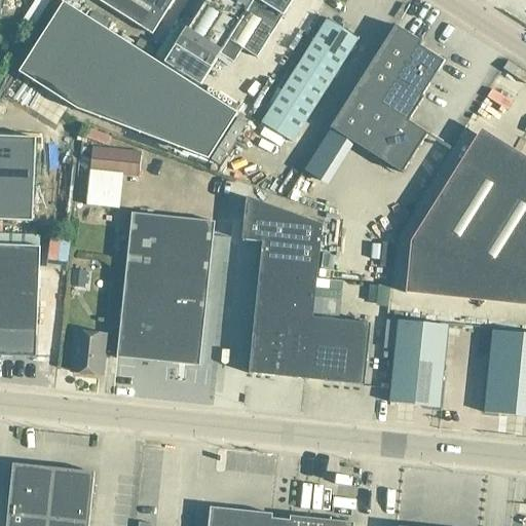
[(97,0),(151,34),(172,0),(97,0)]
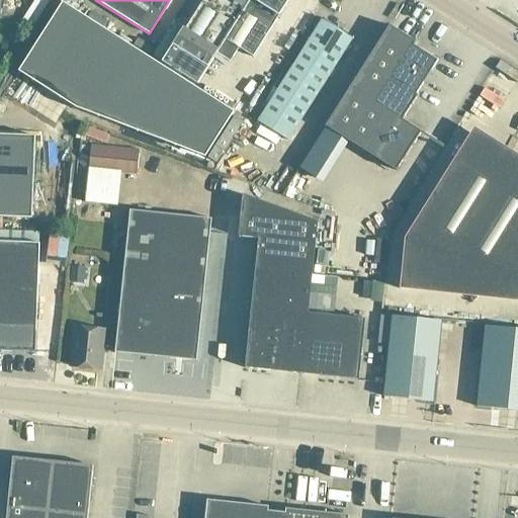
[(207,67),(216,53),(230,62),(238,49),(251,58),(277,16),(287,0),(198,0),(171,45),(160,62),(196,84),(207,67)]
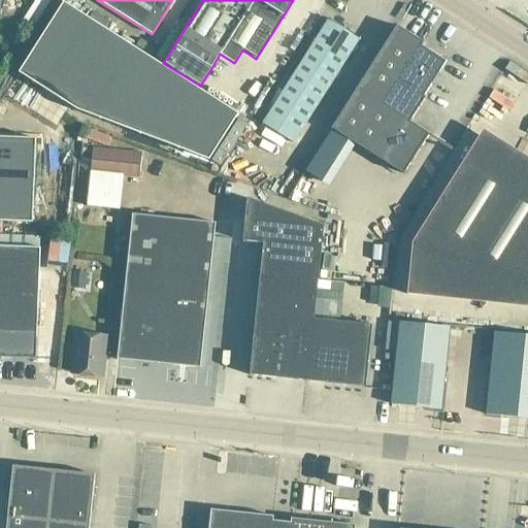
[(208,160),(237,113),(63,2),(18,72),(75,109),(208,160)]
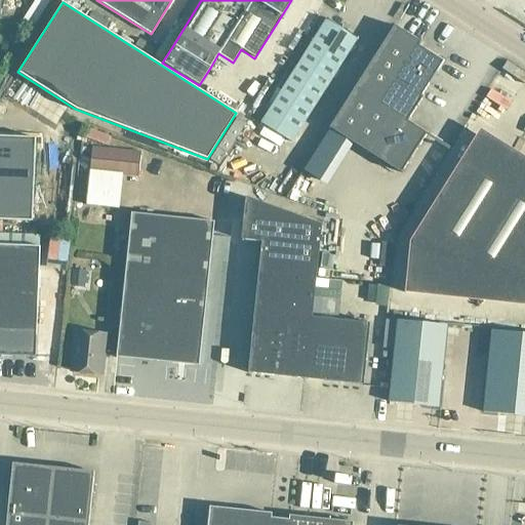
[(259,122),(290,142),(357,38),(326,18),(259,122)]
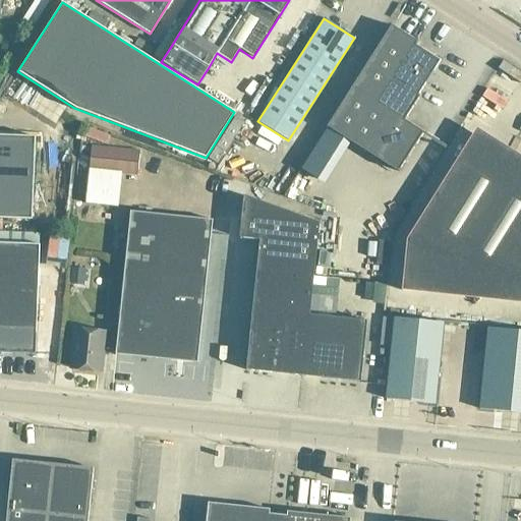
[(414,45),(416,42),(391,24),(327,126),(398,171),(422,131),(403,119),(418,96),(417,95),(439,60),(414,45)]
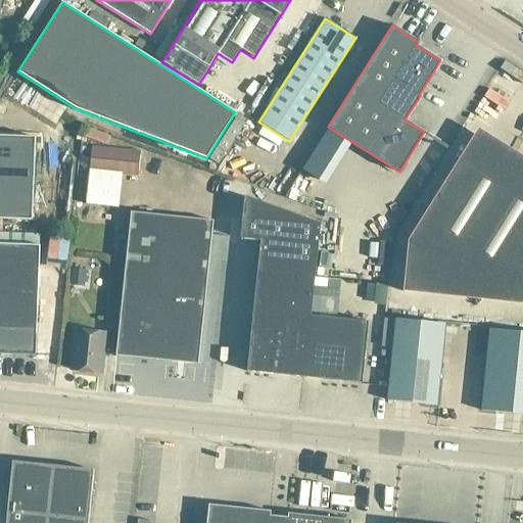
[(155,48),(139,38),(134,46),(150,56),(155,48)]
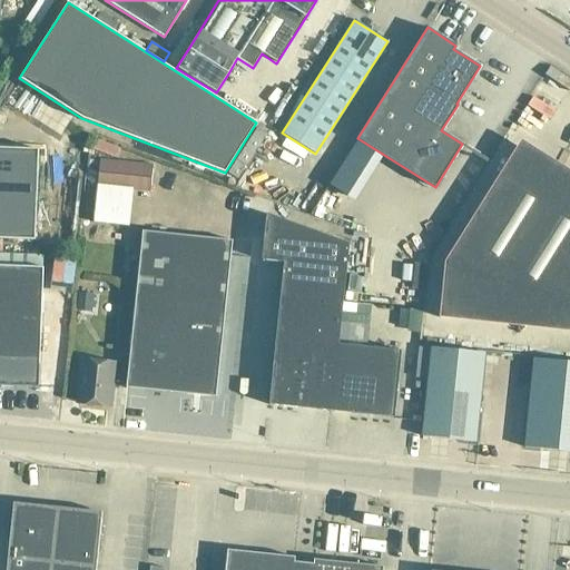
[(91,137),(88,149),(114,155),(116,143),(91,137)]
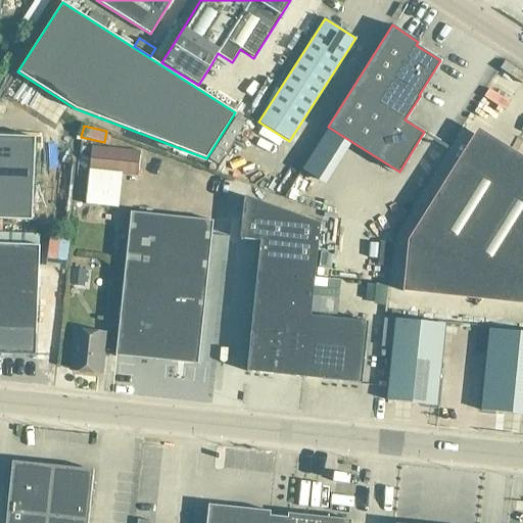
[(0,219),(31,220),(35,137),(0,135),(0,219)]
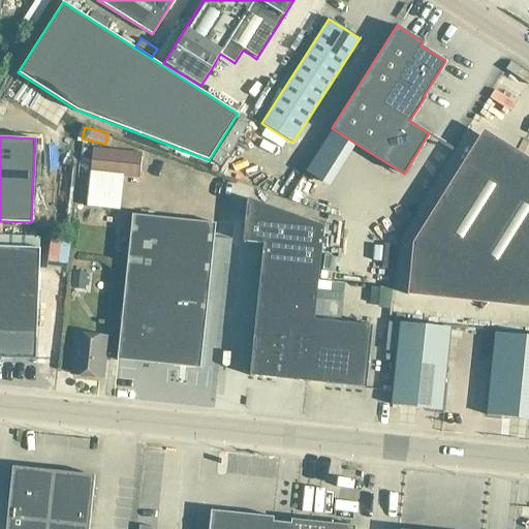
[(89,172),(138,177),(141,152),(91,147),(89,172)]
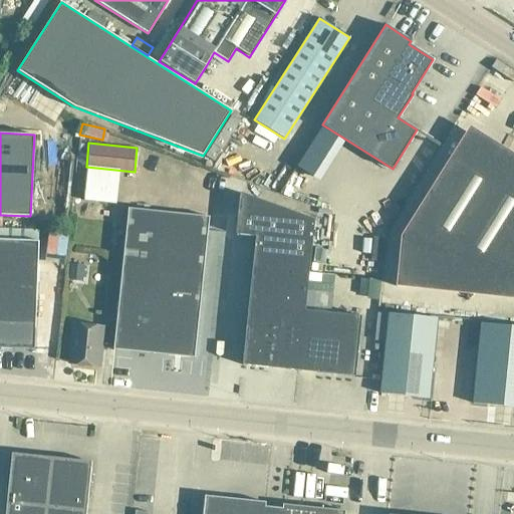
[(513,177),(459,143),(400,237),(396,286),(513,298),(513,177)]
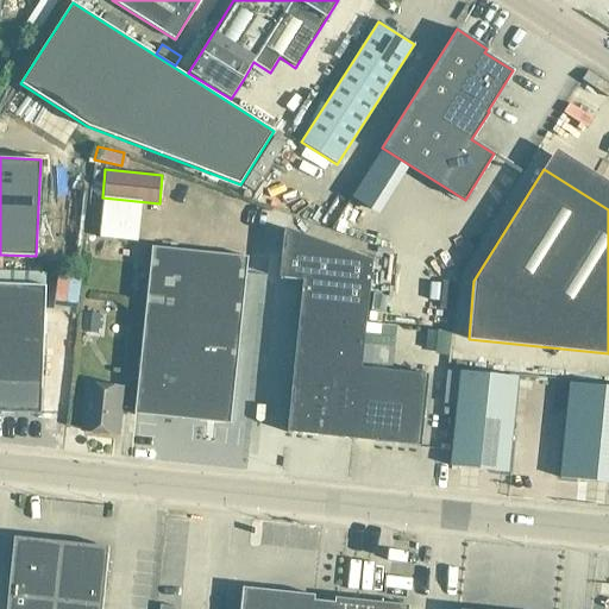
[(360,368),(372,259),(284,228),(278,277),(302,281),(287,432),(420,446),(428,375),(360,368)]
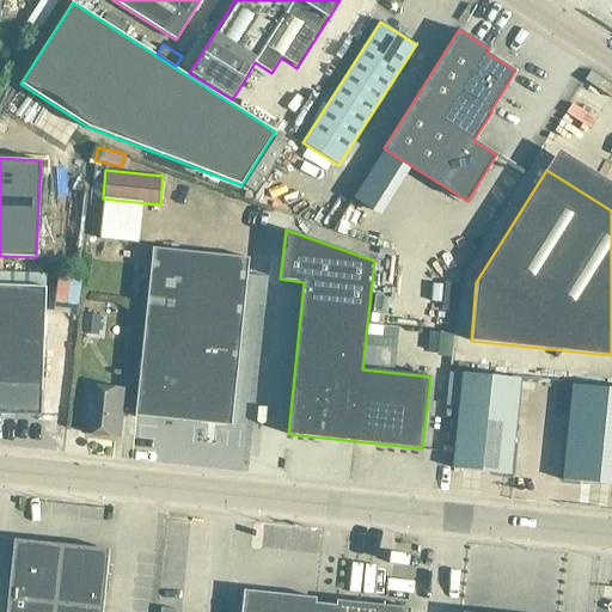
[(136,398),(134,412),(134,416),(231,427),(249,258),(152,249),(136,398)]
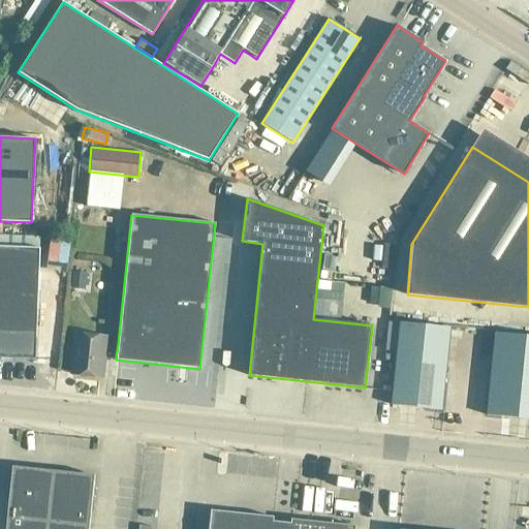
[(0,356),(34,359),(35,339),(39,248),(0,246),(0,356)]
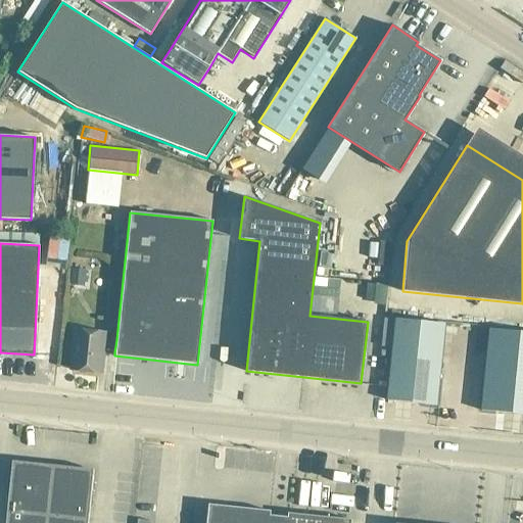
[(386,400),(436,406),(444,323),(395,319),(386,400)]
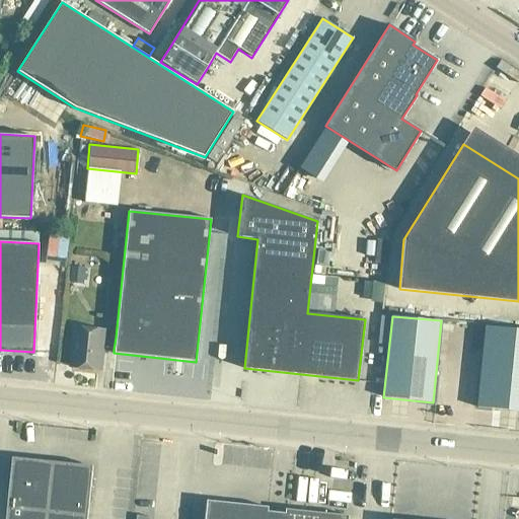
[(518,328),(485,325),(476,406),(518,411),(518,328)]
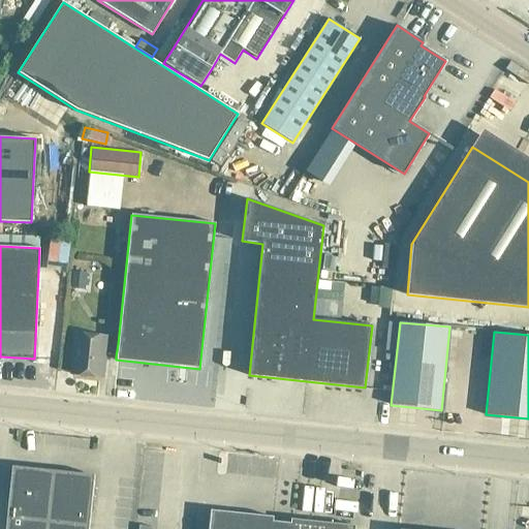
[(11,466),(6,518),(48,522),(53,470),(11,466)]
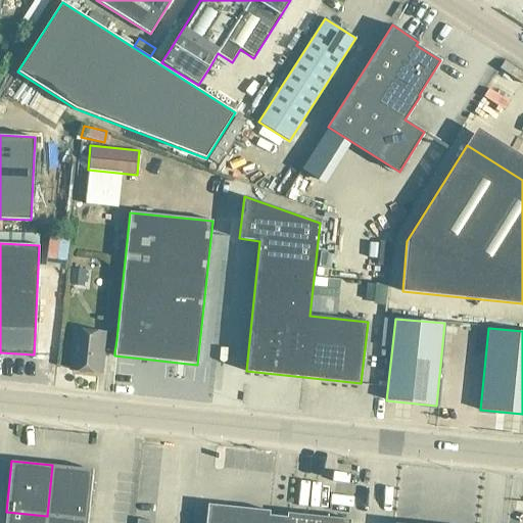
[(52,465),(47,516),(88,520),(93,469),(52,465)]
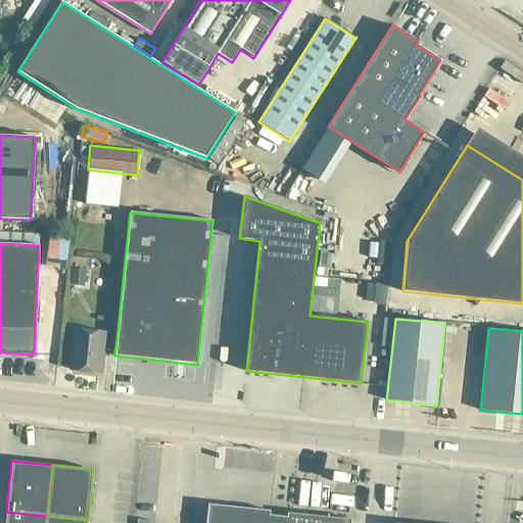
[(268,522),(269,511),(207,505),(205,522),(268,522)]
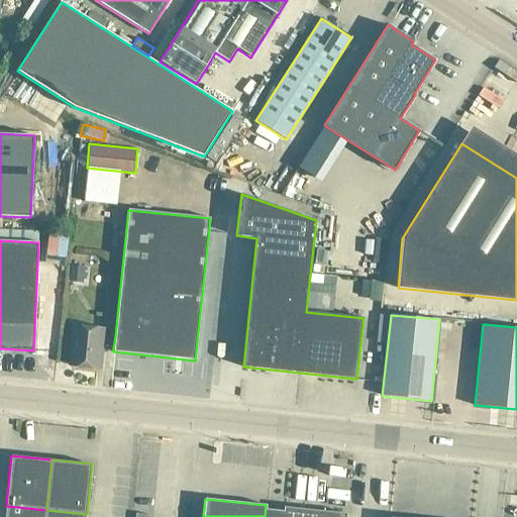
[(267,505),(266,505),(265,516),(285,516),(286,508),(284,507),(283,511),(267,509),(267,505)]
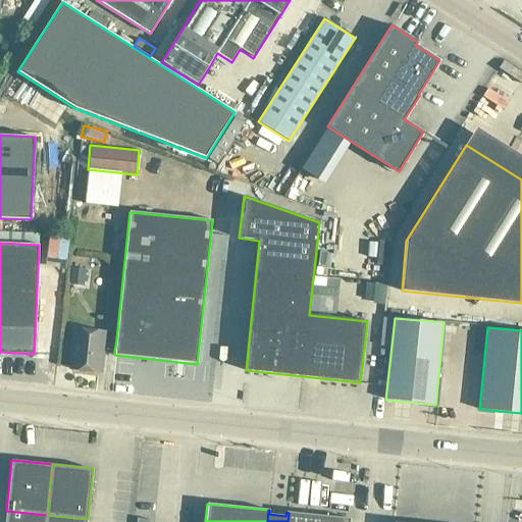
[(6,511),(4,521),(45,521),(47,515),(6,511)]
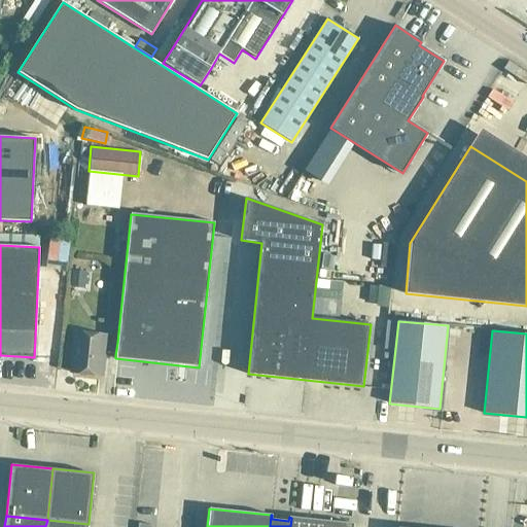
[(352,526),(353,524),(291,518),(290,526),(352,526)]
